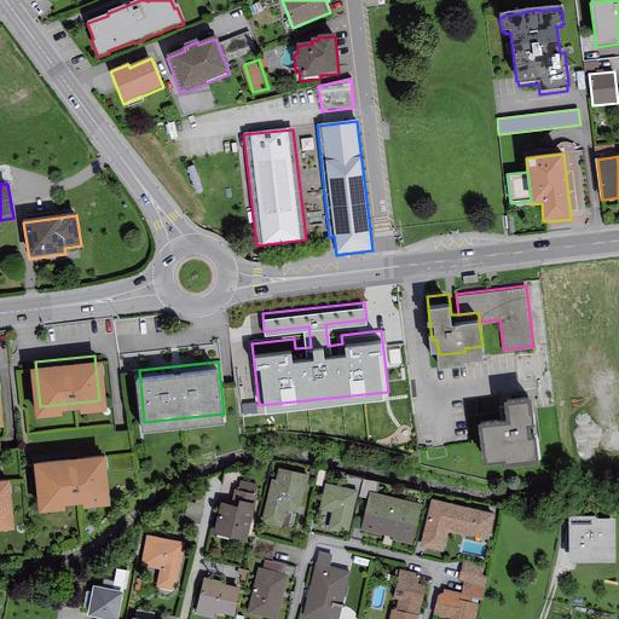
[(484,414),(487,449),(539,444),(537,427),(532,427),(531,414),(536,414),(534,405),(532,405),(531,391),(504,393),(507,411),(484,414)]
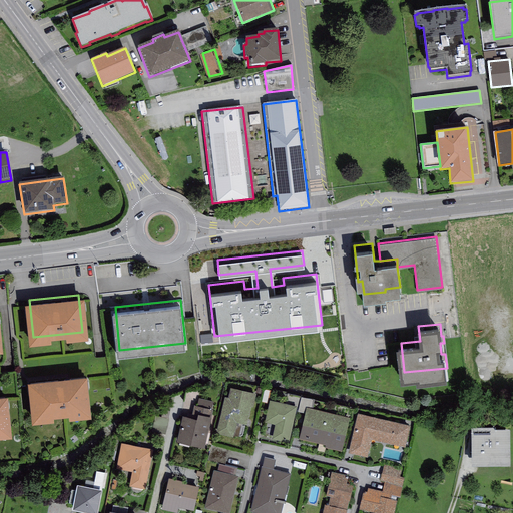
[(82,372),(32,377),(36,414),(86,409),(82,372)]
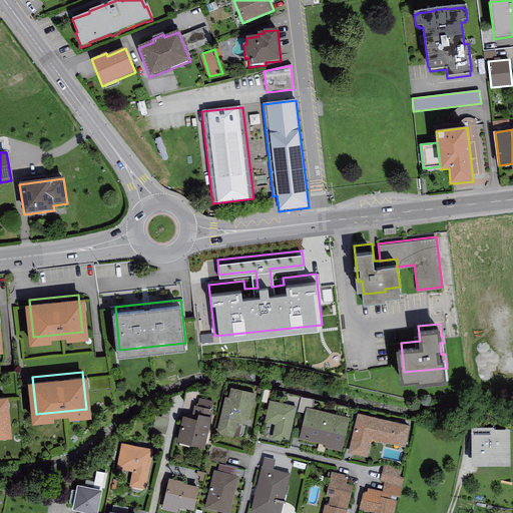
[(257,391),(230,385),(228,395),(224,394),(215,432),(241,438),(244,423),(246,424),(251,405),(252,405),(257,391)]
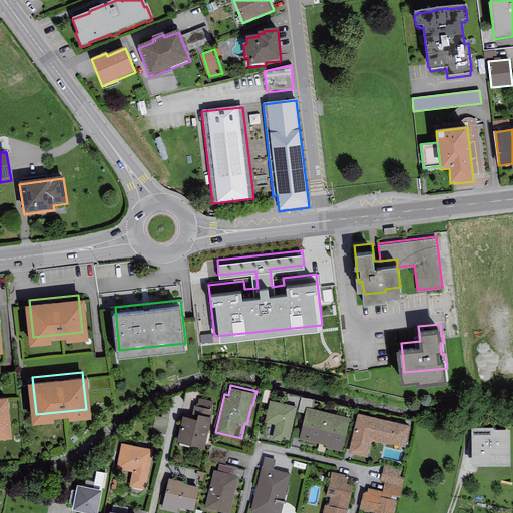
[(6,392),(0,392),(0,429),(10,429),(6,392)]
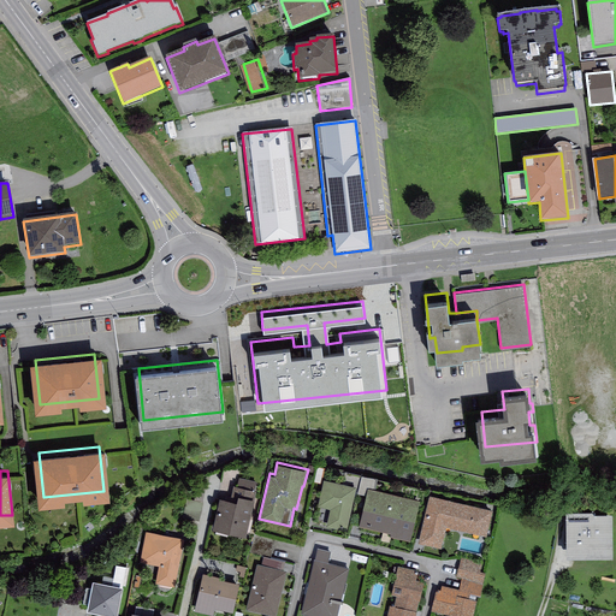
[(356,485),(323,478),(317,504),(330,507),(325,525),(345,528),(356,485)]
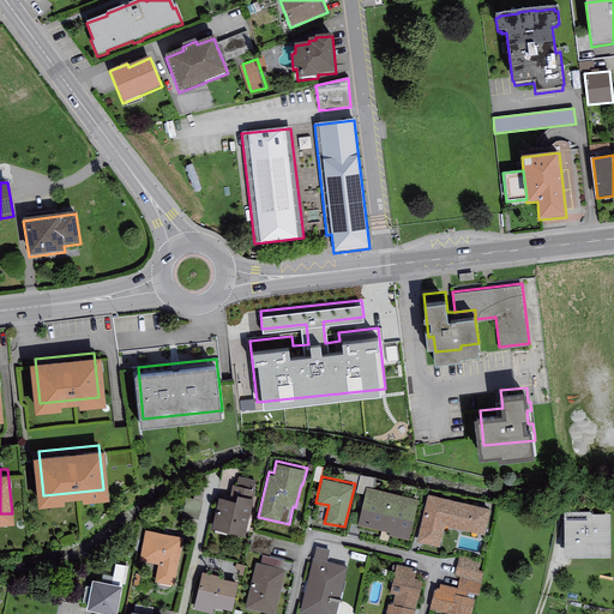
[(417,498),(366,486),(357,522),(389,529),(389,533),(409,537),(409,534),(417,498)]
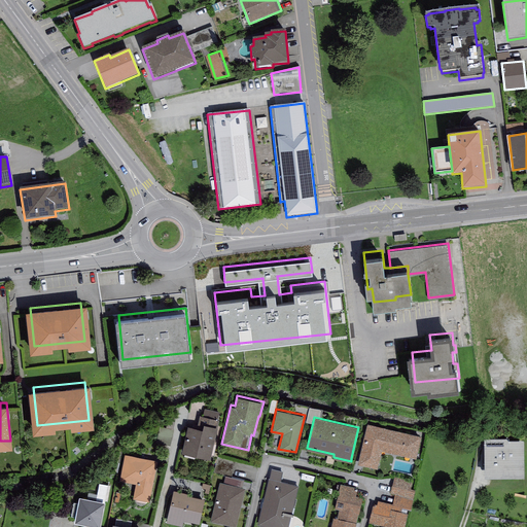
[(217,424),(203,421),(202,426),(187,423),(182,450),(210,456),(217,424)]
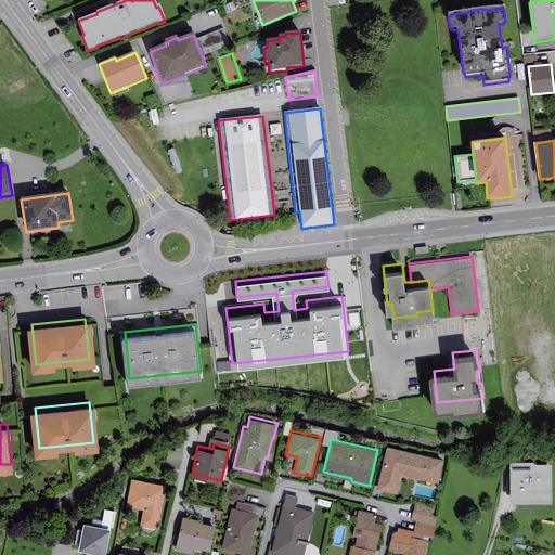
[(443,456),(387,443),(376,488),(397,493),(401,473),(438,481),(443,456)]
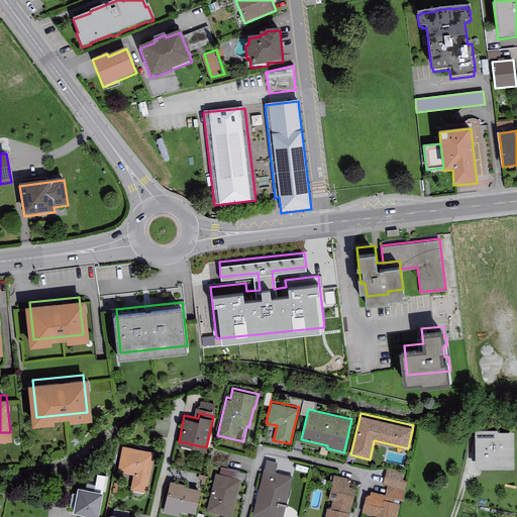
[(498,426),(475,426),(475,464),(514,463),(514,428),(498,428),(498,426)]
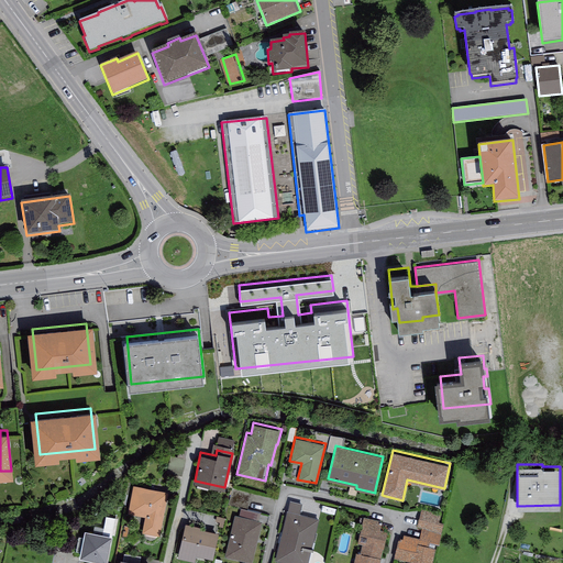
[(168,490),(133,484),(128,511),(145,515),(142,531),(158,534),(168,490)]
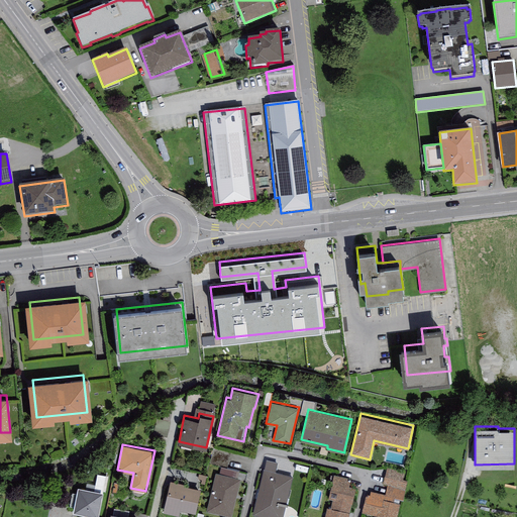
[(277,461),(267,459),(264,469),(275,472),(277,461)]
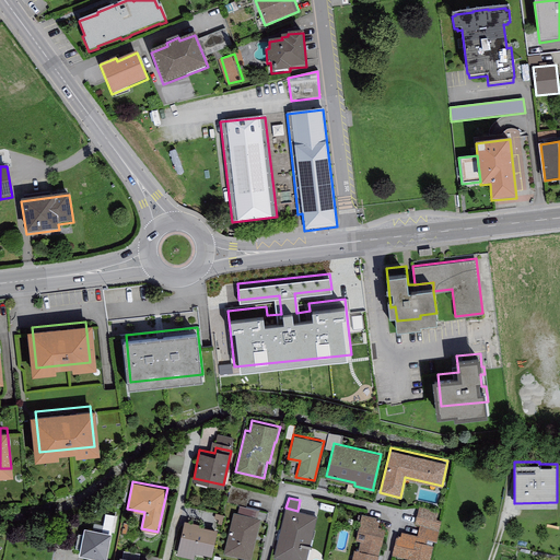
[(259,509),(245,505),(238,504),(237,512),(257,516),(259,509)]
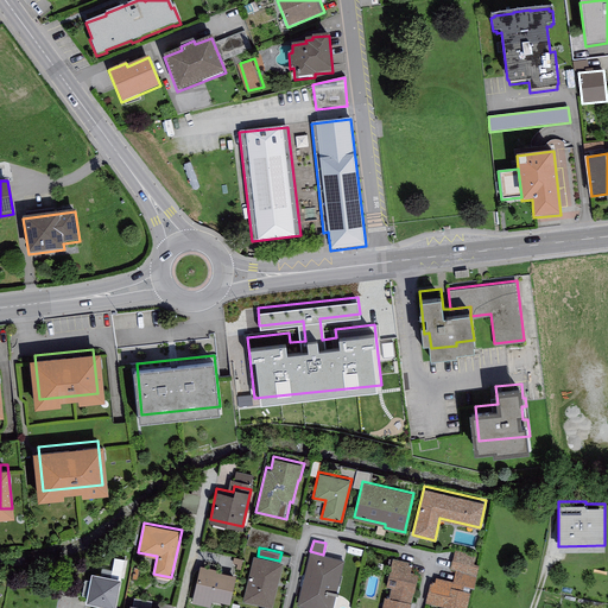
[(475,553),(455,549),(450,568),(455,569),(476,574),(479,562),(474,561),(475,553)]
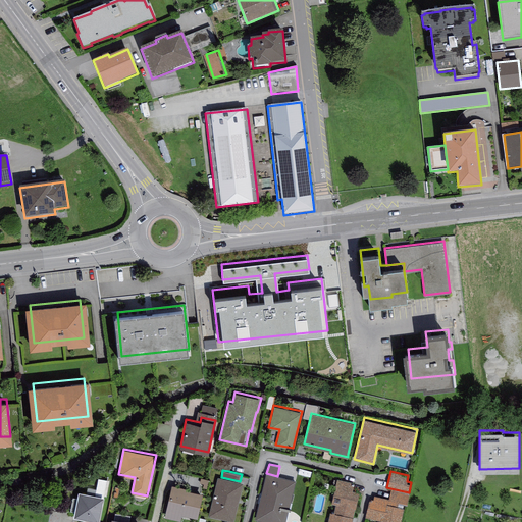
[(266,473),(255,518),(267,521),(284,521),(296,480),(277,476),(266,473)]
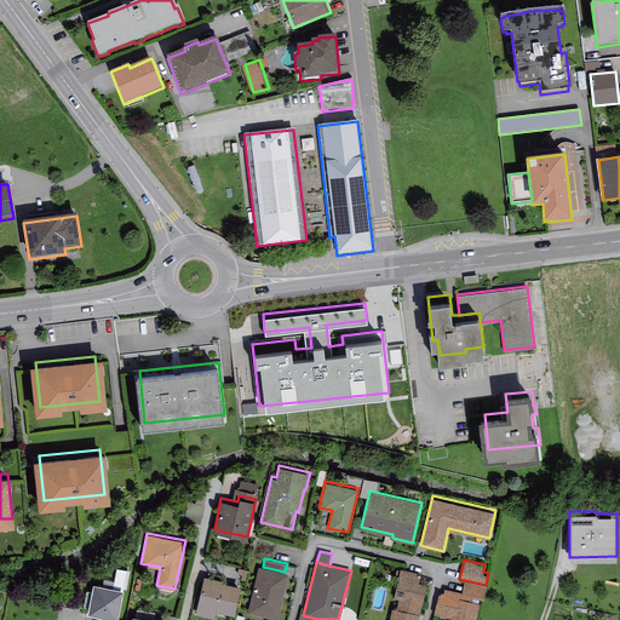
[(263,567),(258,566),(247,612),(277,619),(287,573),(285,572),(263,567)]
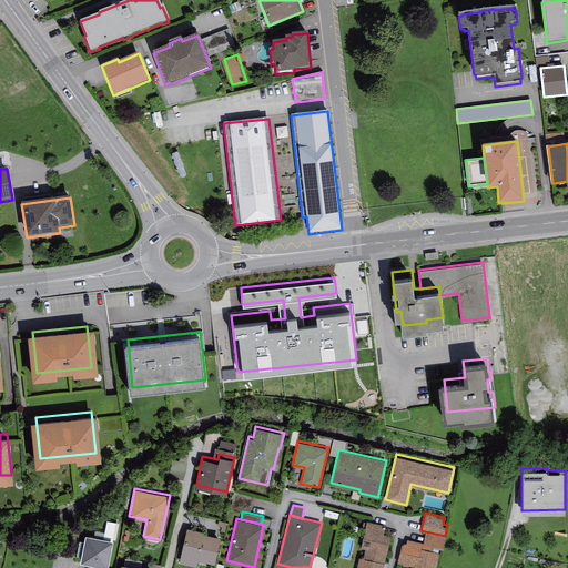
[(107,519),(103,537),(113,539),(117,521),(107,519)]
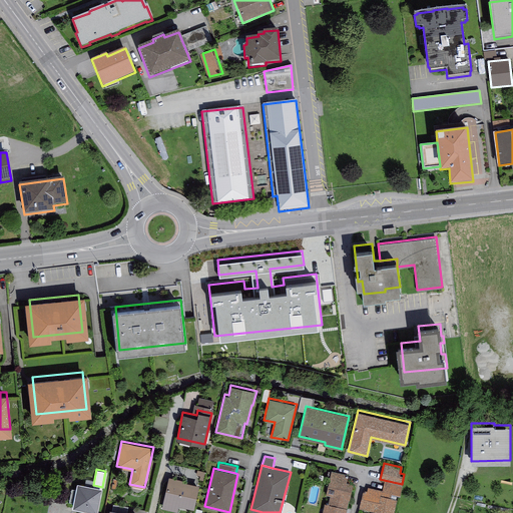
[(346,473),(331,470),(326,494),(330,494),(328,503),(347,507),(353,483),(346,482),(347,476),(345,476),(346,473)]
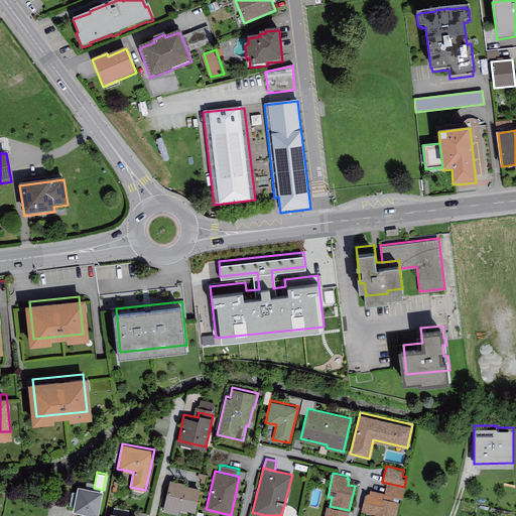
[(169,478),(163,504),(195,511),(201,486),(183,483),(183,481),(169,478)]
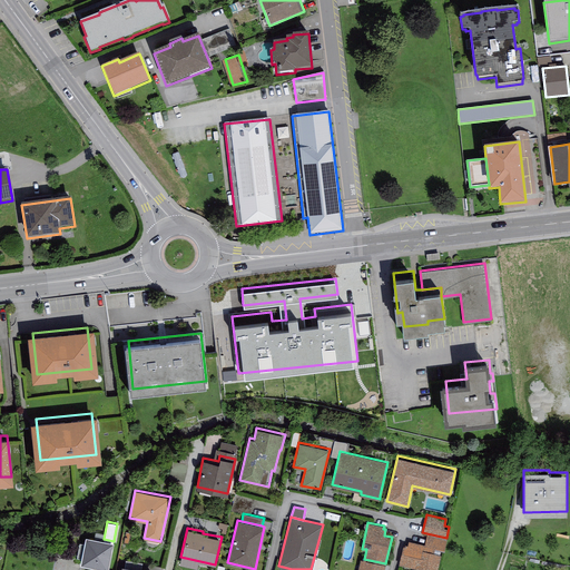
[(446,538),(426,533),(424,543),(409,540),(408,546),(434,551),(434,547),(444,549),(446,538)]
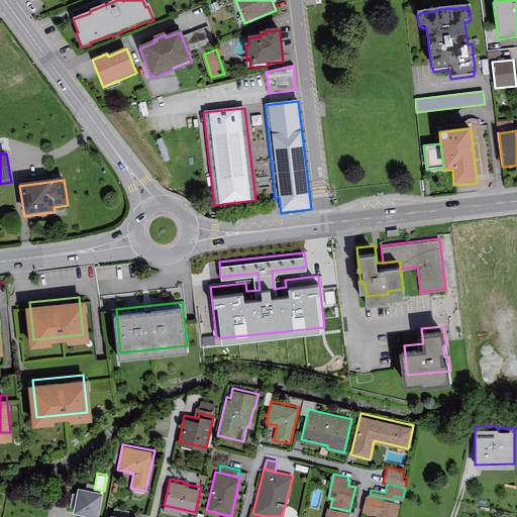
[(78,486),(73,511),(98,515),(103,491),(94,489),(78,486)]
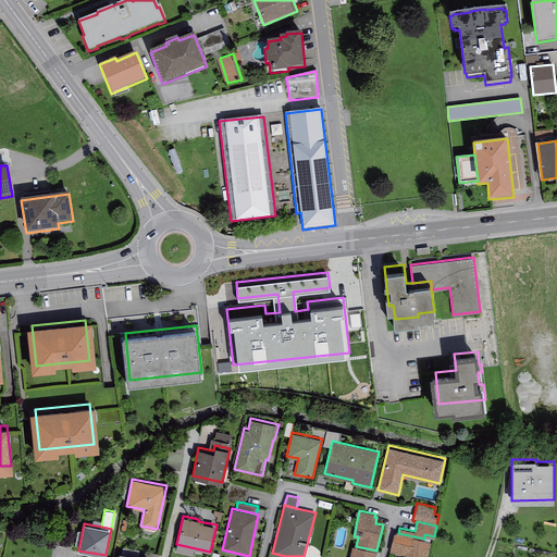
[(398,533),(394,532),(390,551),(406,554),(405,556),(426,556),(431,540),(424,539),(398,533)]
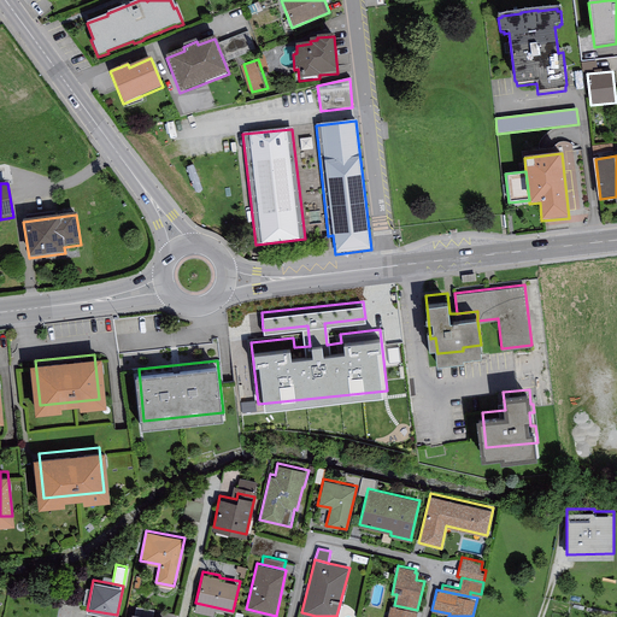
[(394,605),(391,604),(386,616),(415,616),(417,610),(394,605)]
